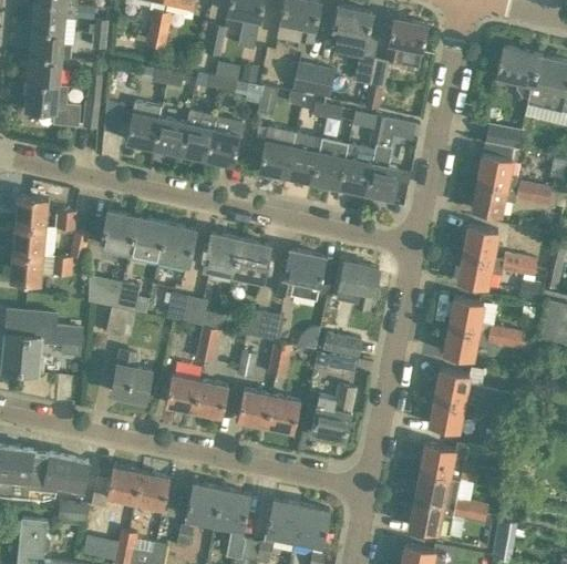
[(156,47),(164,10),(166,1),(165,1),(165,0),(152,0),(151,10),(153,10),(146,44),(156,47)]
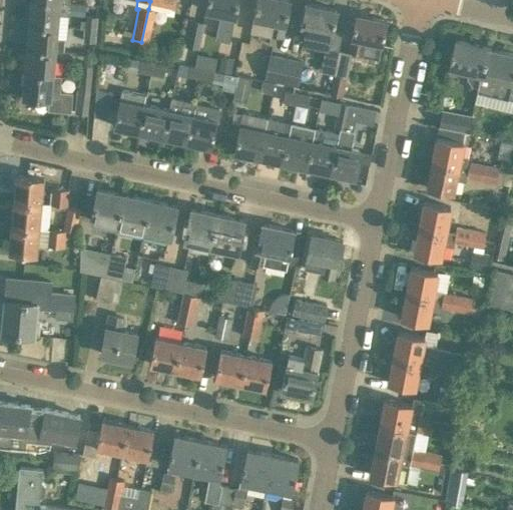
[(221,17),(219,29),(216,41),(230,44),(239,0),(208,0),(205,14),(221,17)]
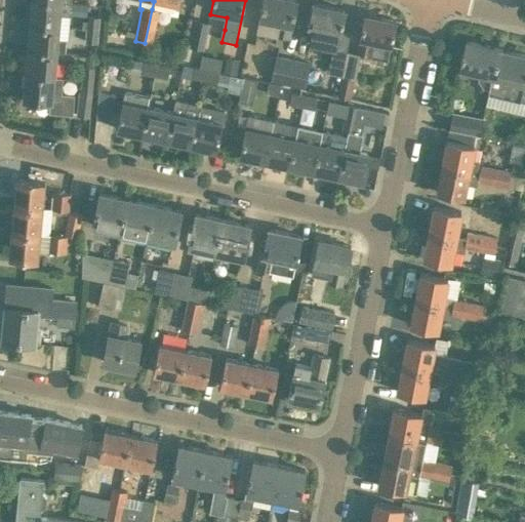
[(284,0),(265,0),(260,22),(257,35),(290,41),(297,3),(284,0)]
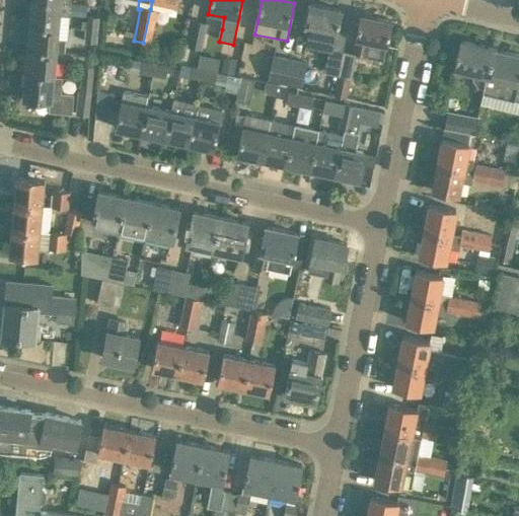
[(31,26),(59,28),(60,17),(70,17),(71,5),(33,2),(31,26)]
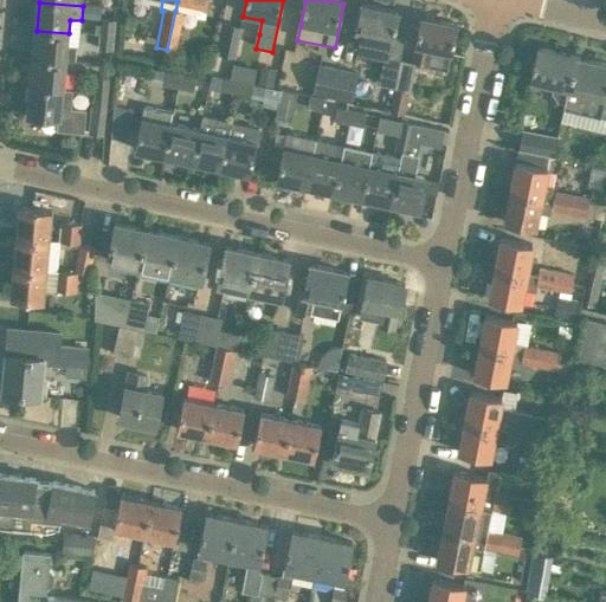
[(379,58),(393,62),(400,63),(405,41),(393,39),(398,14),(362,7),(356,33),(384,39),(379,58)]
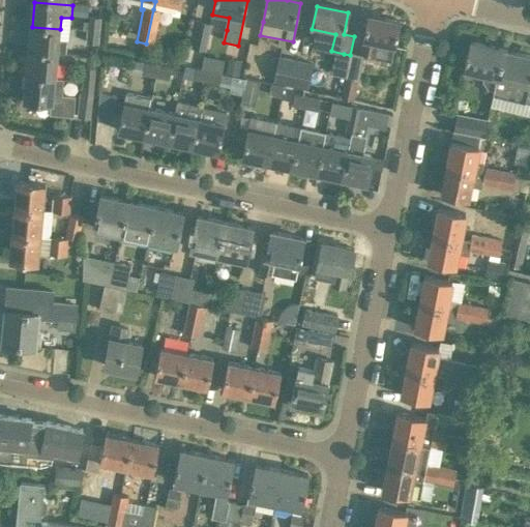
[(162,11),(153,9),(146,44),(154,46),(162,11)]
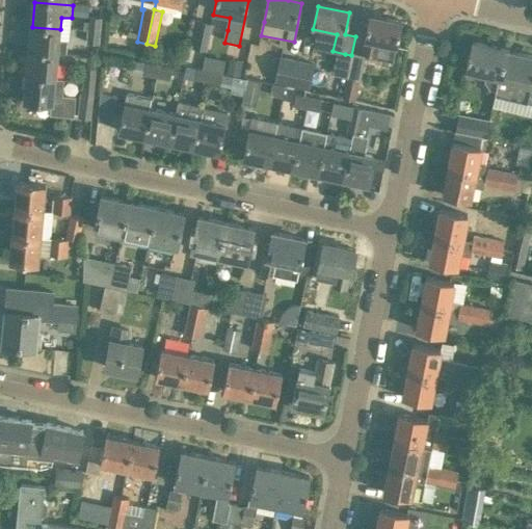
[(363,56),(363,57),(366,58),(375,60),(394,64),(397,49),(402,24),(371,18),(363,56)]
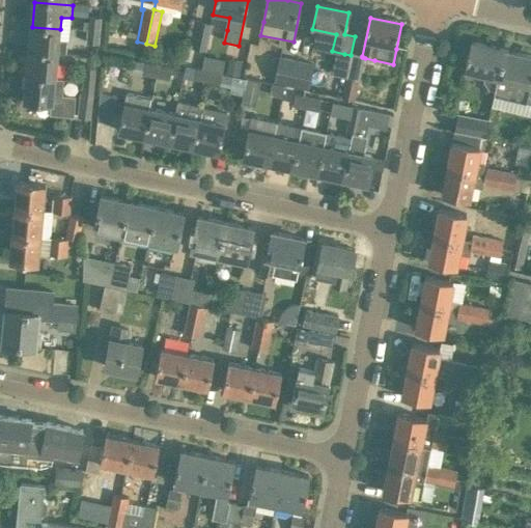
[(88,32),(100,33),(102,20),(90,19),(89,23),(85,23),(84,31),(88,32)]
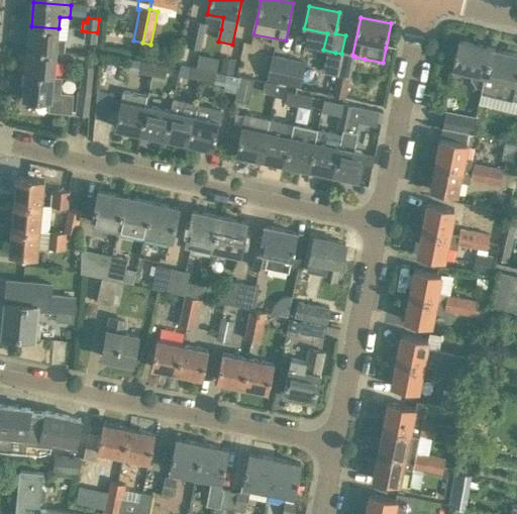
[(193,21),(187,47),(202,52),(207,24),(193,21)]
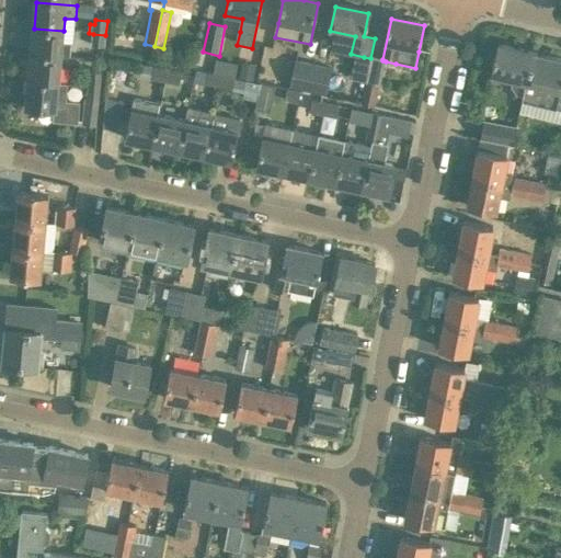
[(71,44),(63,44),(64,31),(34,29),(32,56),(60,58),(61,57),(70,58),(71,44)]
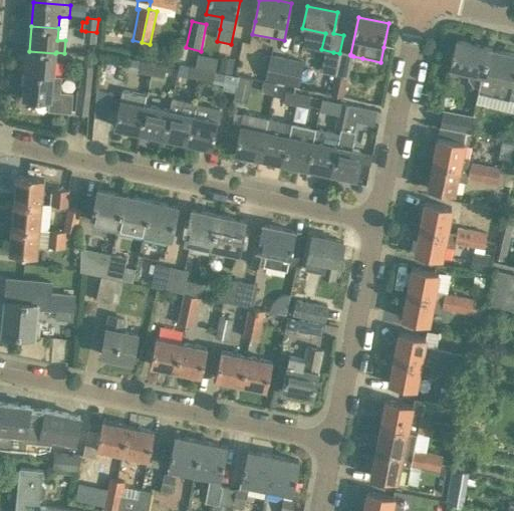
[(96,32),(85,31),(84,43),(95,44),(96,32)]
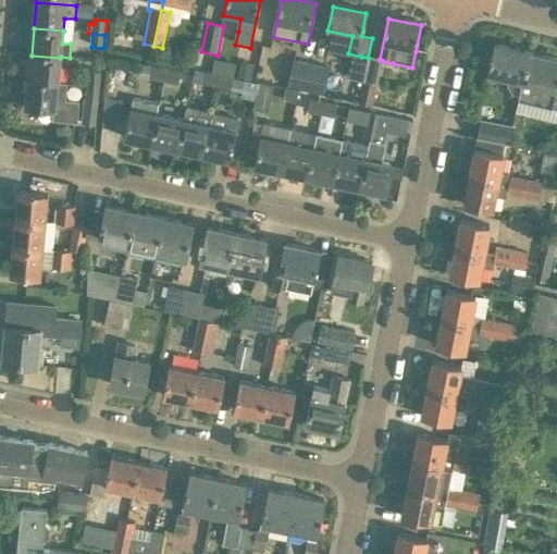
[(522,84),(530,54),(495,46),(489,76),(522,84)]
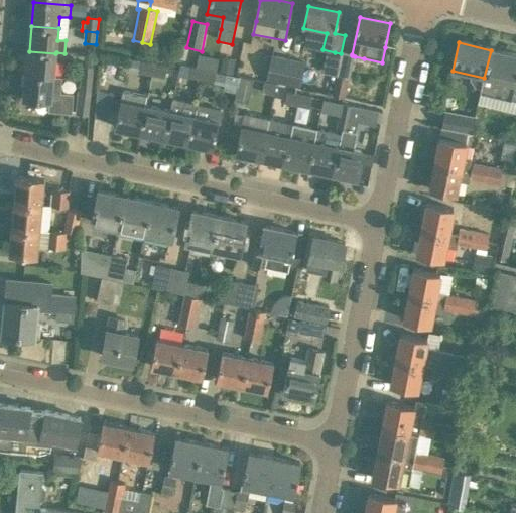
[(515,56),(491,50),(484,78),(480,94),(511,101),(515,102),(515,56)]
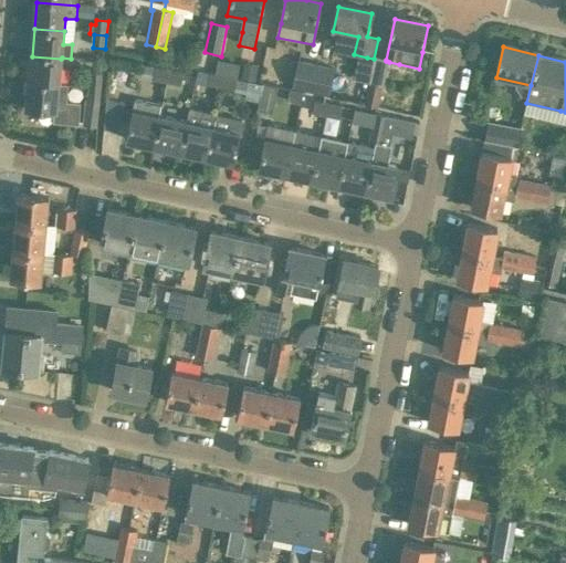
[(29,82),(59,85),(61,59),(32,56),(29,82)]
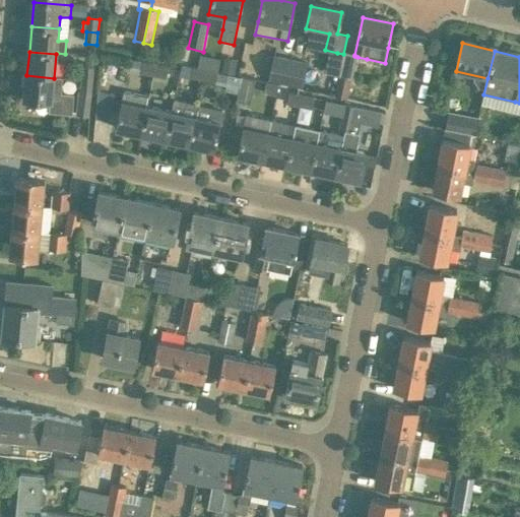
[(285,86),(290,62),(274,59),(269,83),(285,86)]
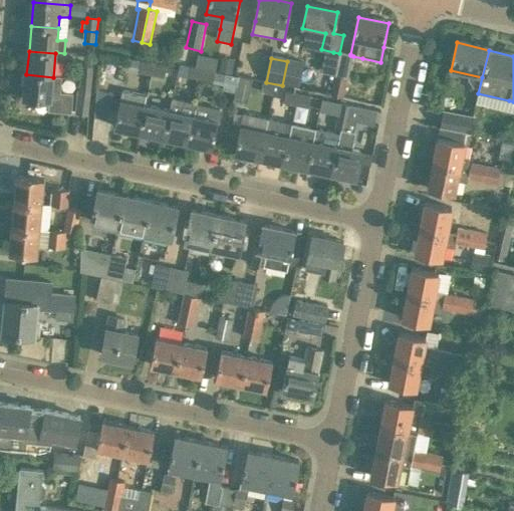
[(287,61),(282,85),(297,88),(308,91),(311,76),(308,75),(310,66),(287,61)]
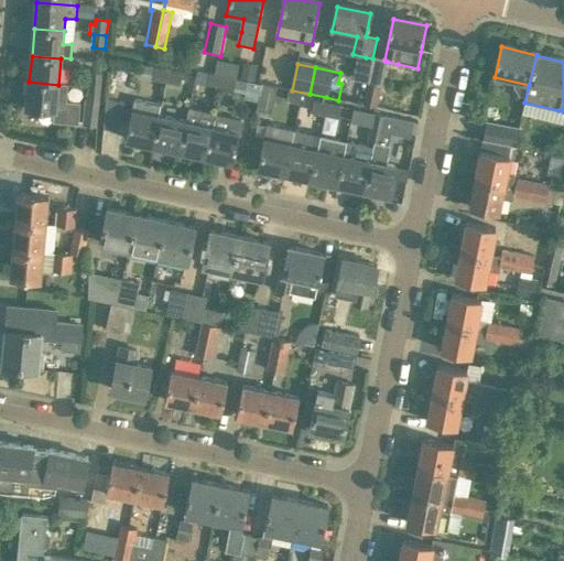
[(153,81),(166,84),(170,71),(156,68),(153,81)]
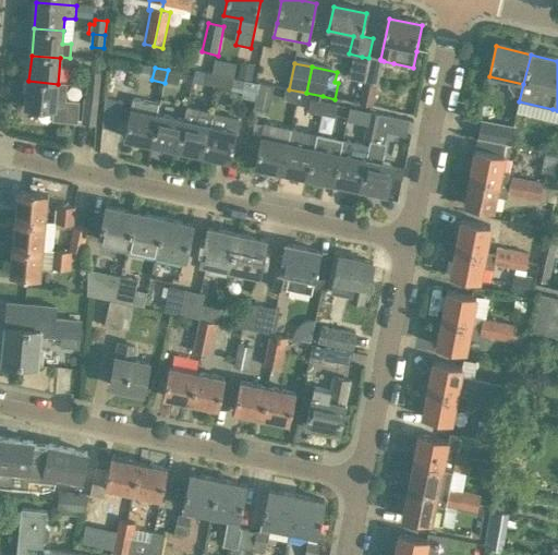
[(239,80),(251,82),(253,70),(241,68),(239,80)]
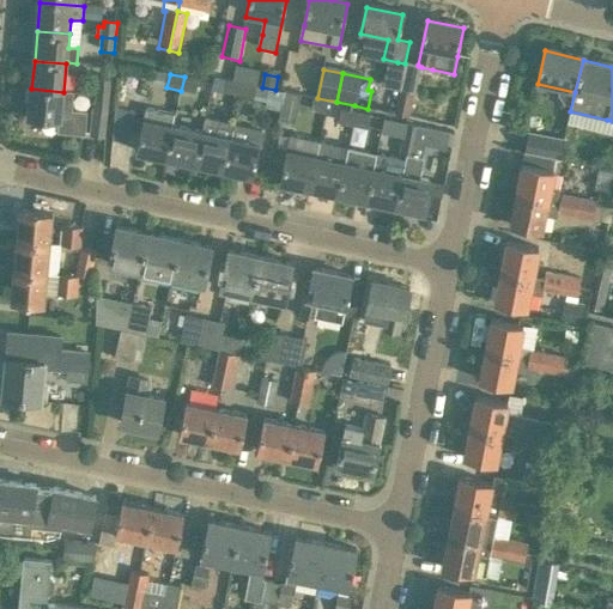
[(199,80),(184,77),(181,91),(196,93),(199,80)]
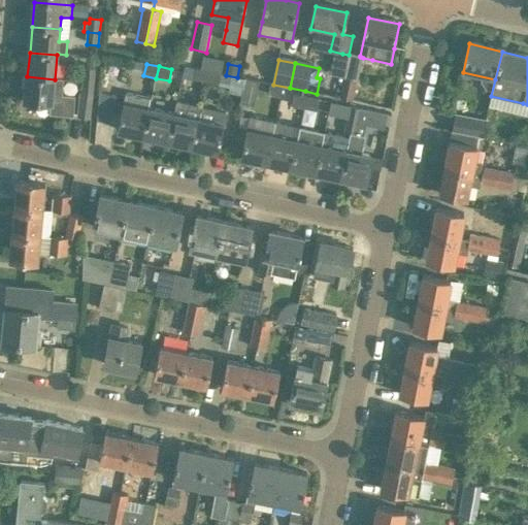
[(83,83),(95,84),(96,70),(85,68),(83,83)]
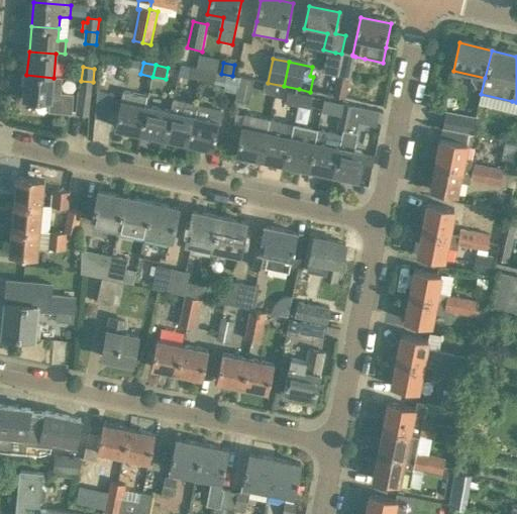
[(191,80),(202,82),(204,71),(193,68),(191,80)]
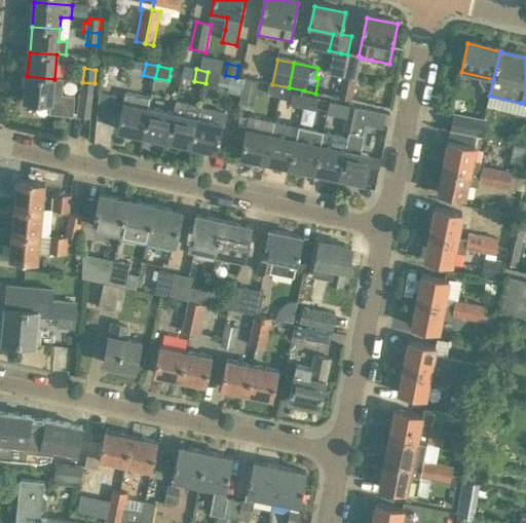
[(220,74),(208,72),(205,83),(218,85),(220,74)]
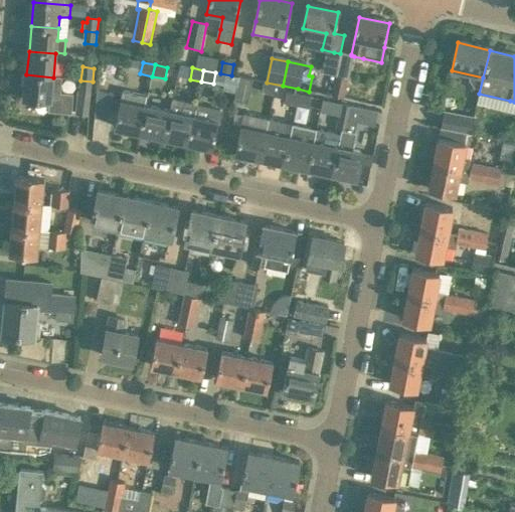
[(62,78),(53,77),(26,74),(24,101),(49,103),(48,112),(72,114),(73,95),(60,94),(62,78)]
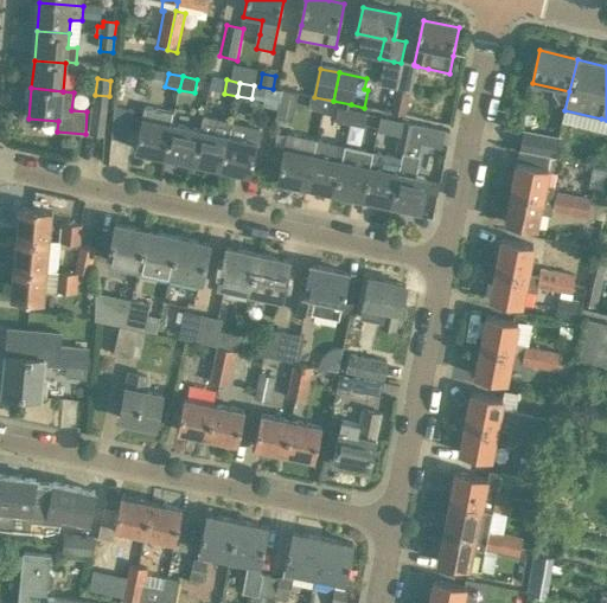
[(391,114),(406,117),(408,108),(410,94),(396,90),(395,90),(390,114),(391,114)]
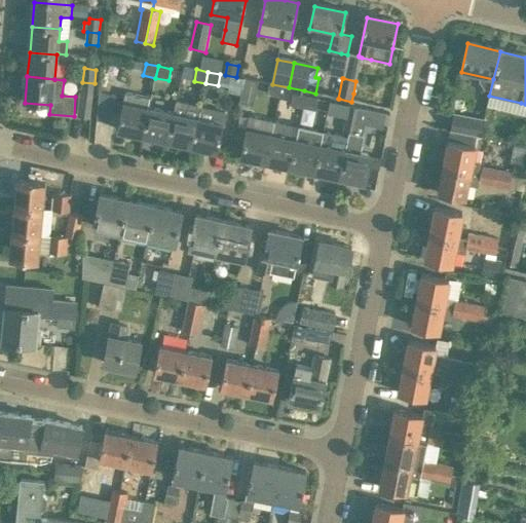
[(95,83),(82,82),(81,94),(79,92),(77,119),(90,121),(95,83)]
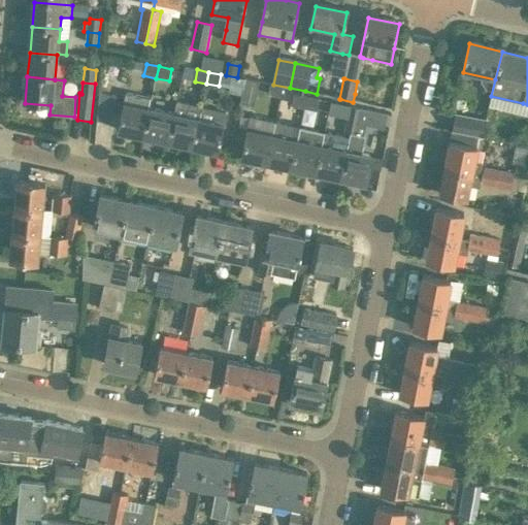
[(278,99),(281,88),(268,86),(266,97),(278,99)]
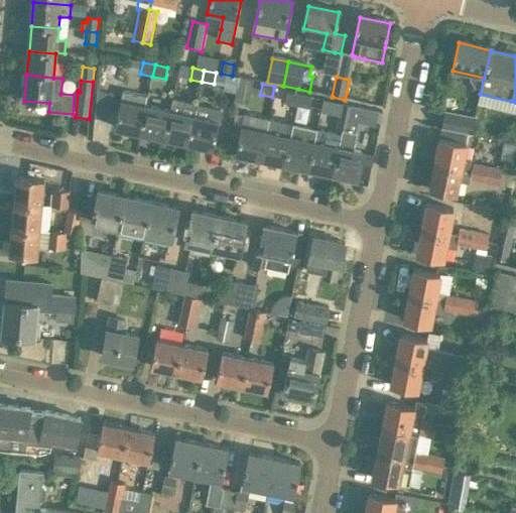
[(140,135),(145,109),(148,97),(123,92),(115,130),(140,135)]
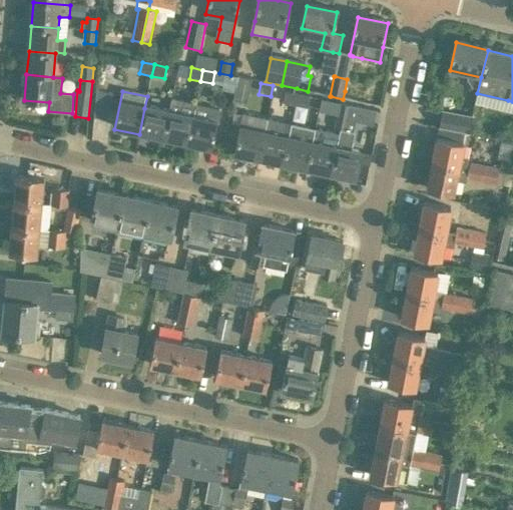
[(107,121),(113,96),(96,92),(94,118),(107,121)]
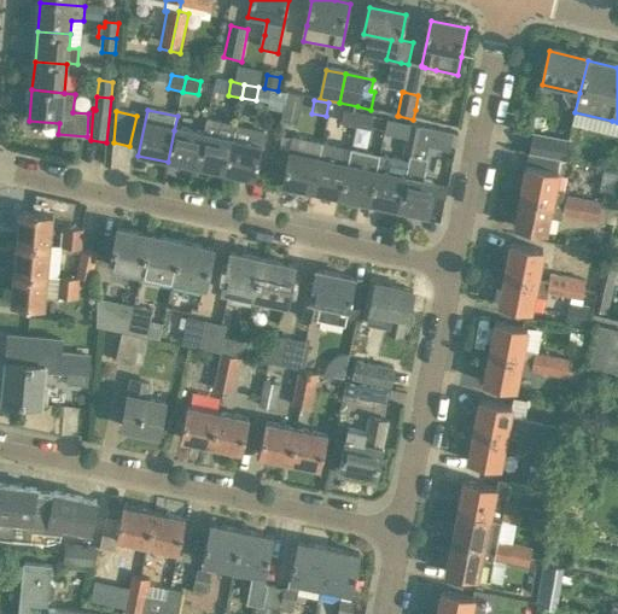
[(342,126),(355,128),(359,116),(344,112),(342,126)]
